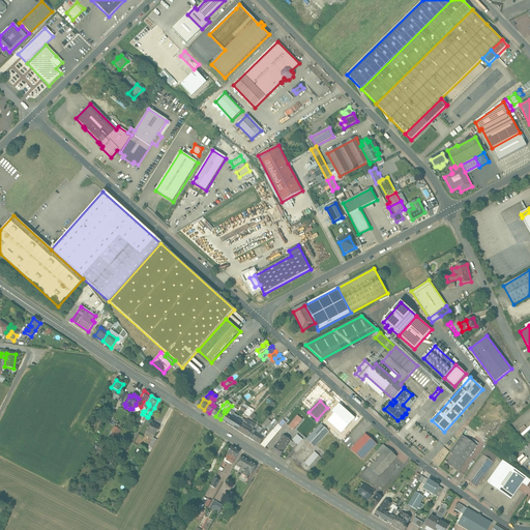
[(217,408),(214,406),(209,413),(215,416),(223,405),(221,404),(217,408)]
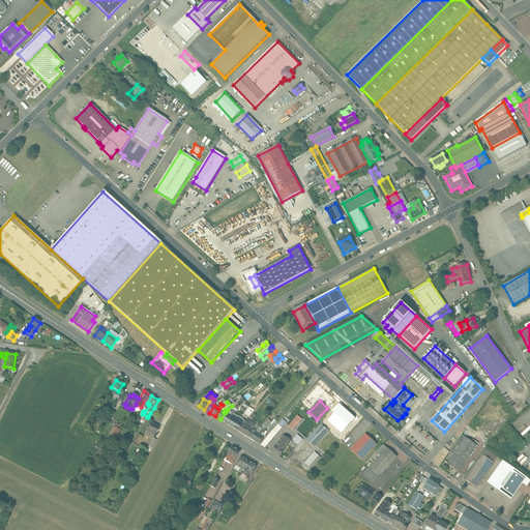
[(247,409),(245,412),(251,415),(255,410),(245,404),(243,406),(247,409)]
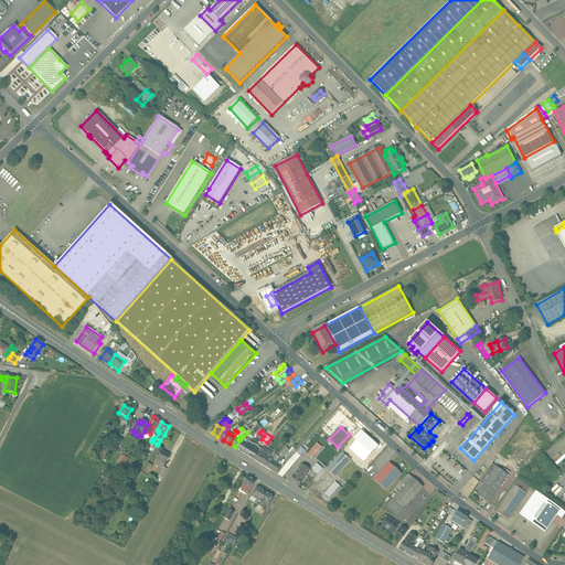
[(349,435),(338,447),(339,449),(343,446),(351,437),(349,435)]
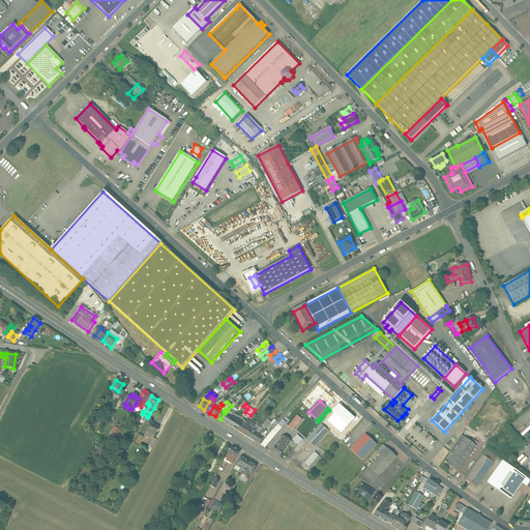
[(147,417),(142,414),(143,411),(142,411),(138,419),(144,422),(147,417)]
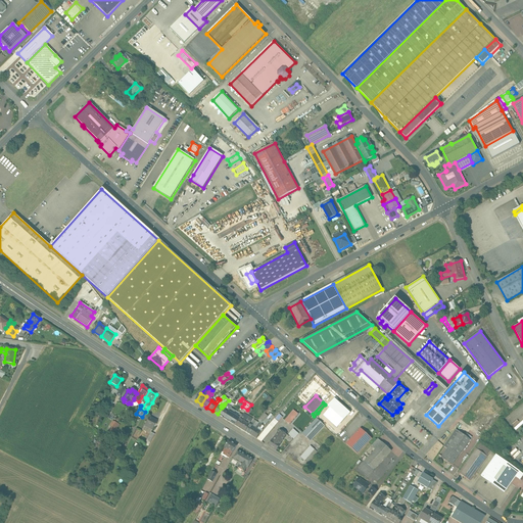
[(225,410),(222,408),(218,414),(224,419),(229,412),(225,410)]
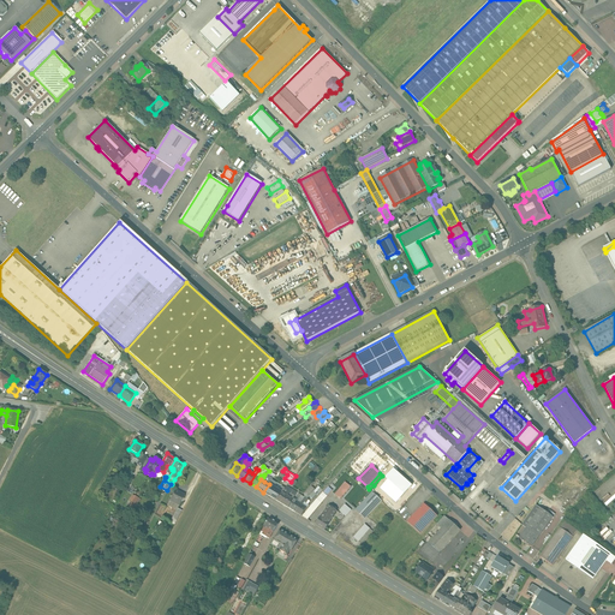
[(269,484),(263,493),(272,497),(278,489),(275,488),(278,484),(276,483),(272,479),(269,484)]
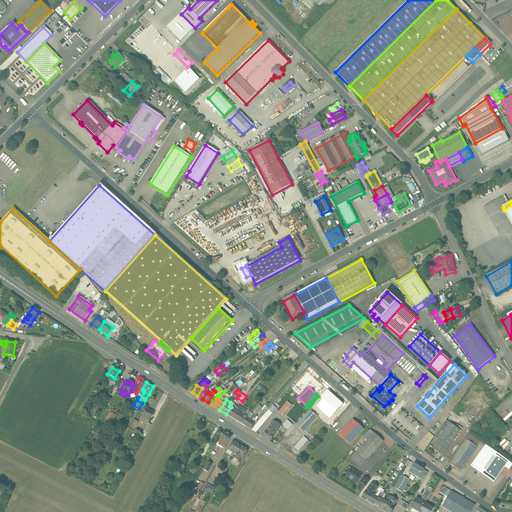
[(288,402),(278,414),(282,417),(292,406),(288,402)]
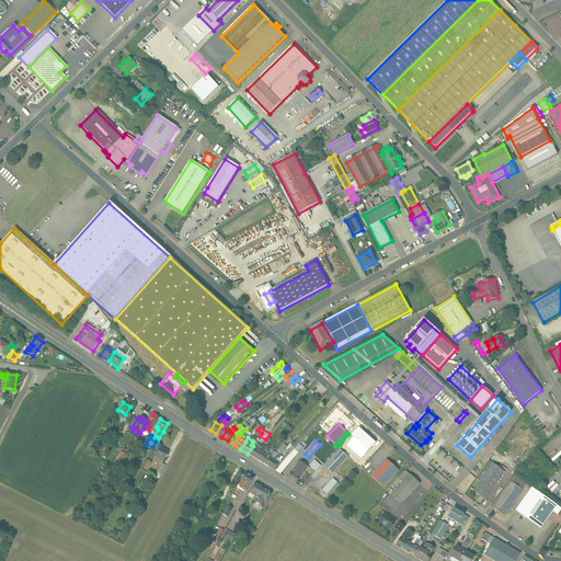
[(254,447),(253,446),(248,454),(252,456),(256,448),(258,449),(260,445),(256,444),(254,447)]
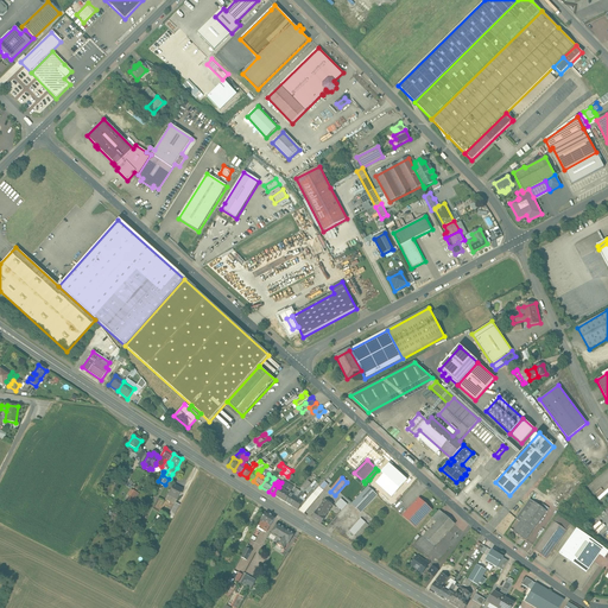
[(279,487),(278,486),(273,494),(279,498),(284,489),(287,483),(284,481),(282,485),(284,486),(282,488),(279,487)]
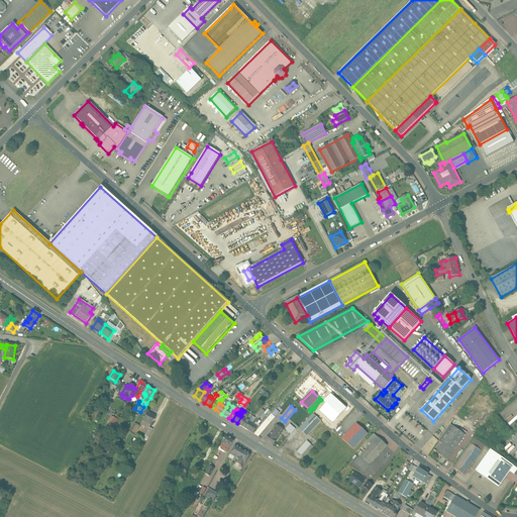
[(262,409),(256,415),(260,417),(265,412),(262,409)]
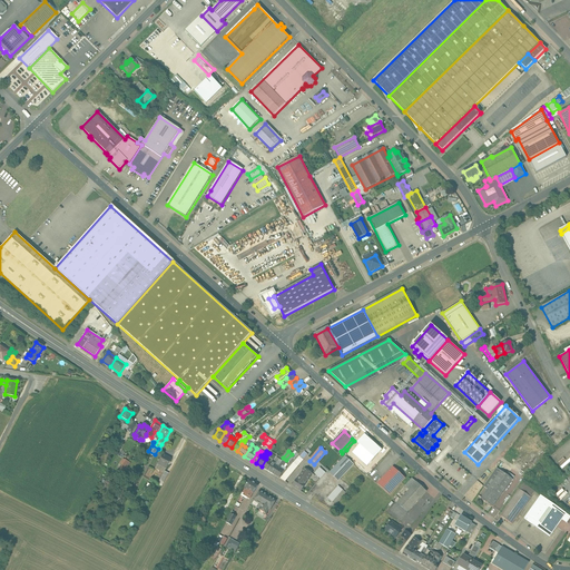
[(269,453),(266,459),(262,467),(267,471),(272,463),(268,460),(269,458),(274,460),(275,457),(269,453)]
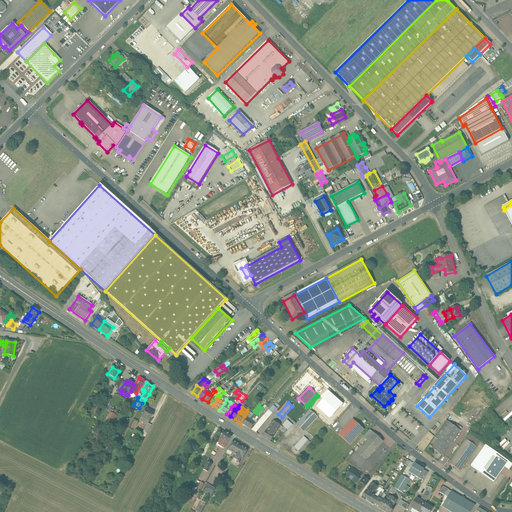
[(154,413),(146,408),(141,417),(149,421),(154,413)]
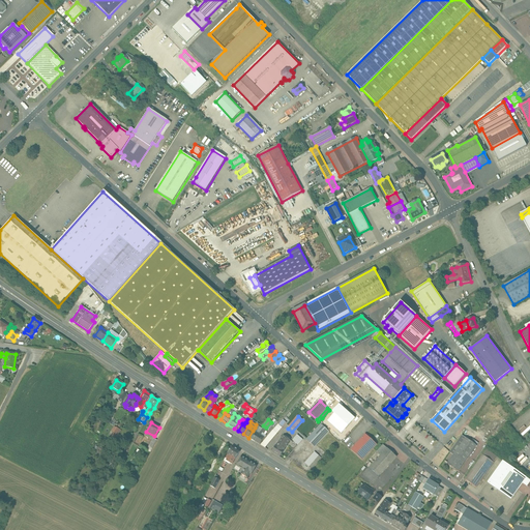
[(280,424),(273,431),(276,433),(283,427),(280,424)]
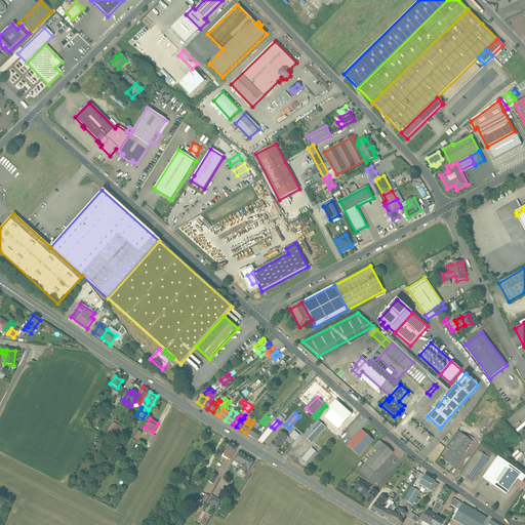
[(319,420),(305,435),(312,442),(326,428),(319,420)]
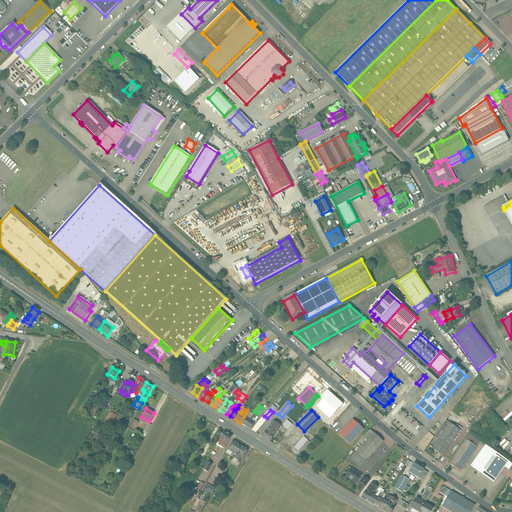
[(248,418),(244,416),(240,423),(246,426),(251,418),(253,414),(250,412),(248,415),(250,416),(248,418)]
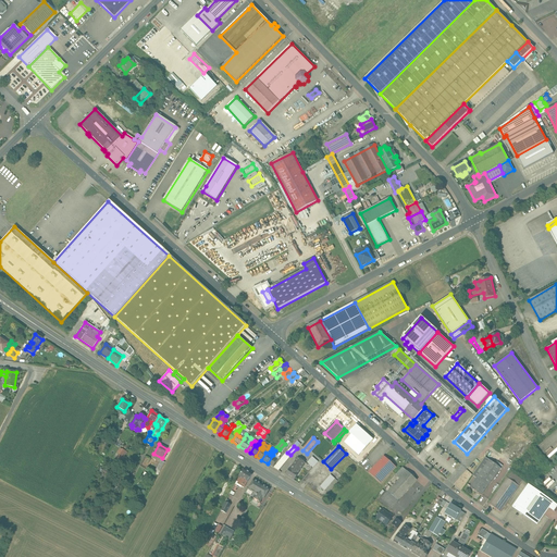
[(273,455),(268,463),(273,467),(277,460),(274,458),(275,455),(277,456),(280,453),(275,450),(273,455)]
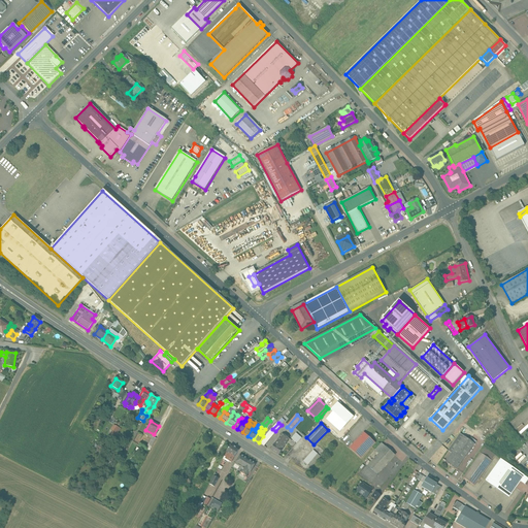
[(268,433),(260,443),(264,447),(272,436),(268,433)]
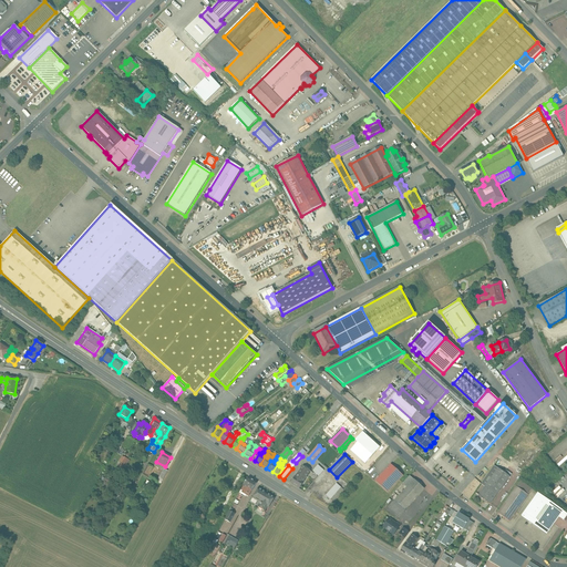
[(302,465),(296,476),(290,484),(299,490),(305,482),(303,482),(310,471),(302,465)]
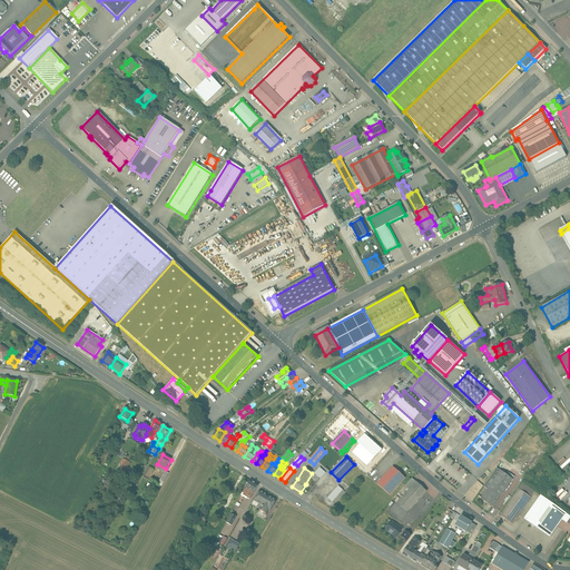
[(325,473),(320,468),(315,473),(321,479),(325,473)]
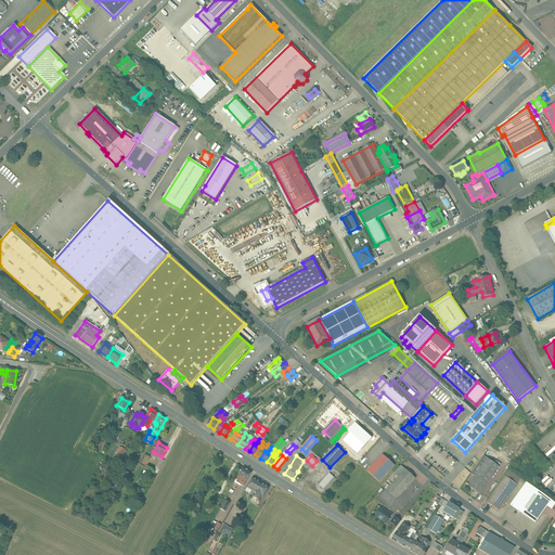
[(383,455),(368,470),(379,481),(395,465),(383,455)]
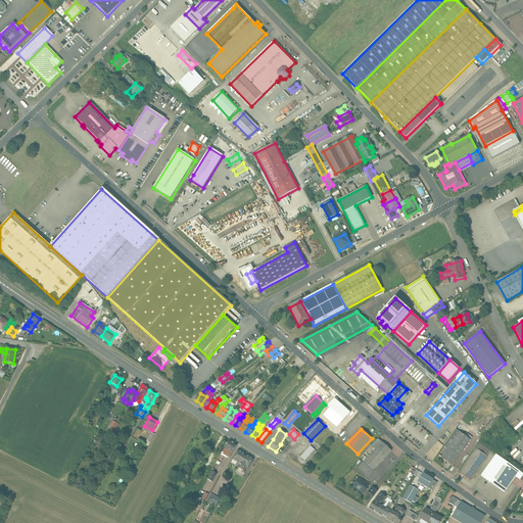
[(456,429),(443,446),(447,449),(460,432),(456,429)]
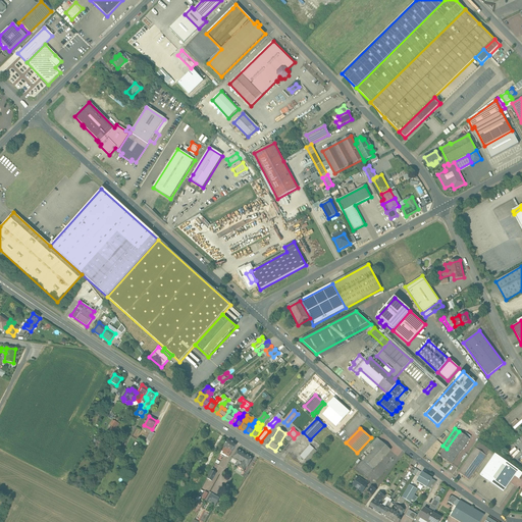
[(151,431),(145,444),(148,446),(154,433),(151,431)]
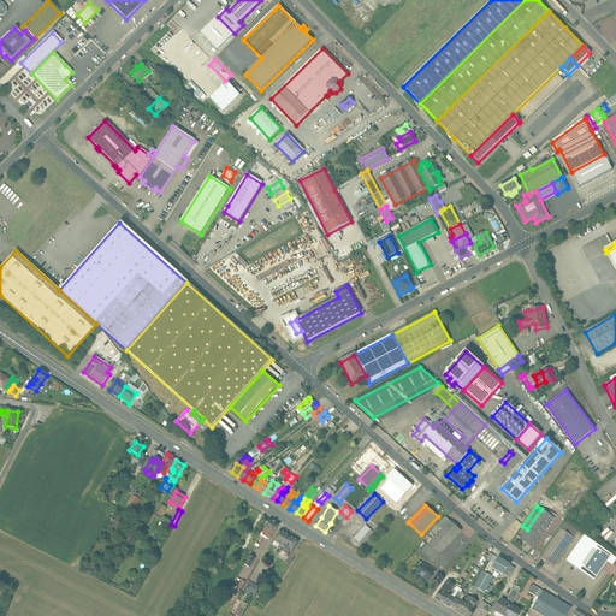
[(542,509),(527,529),(539,538),(554,519),(554,517),(548,514),(542,509)]
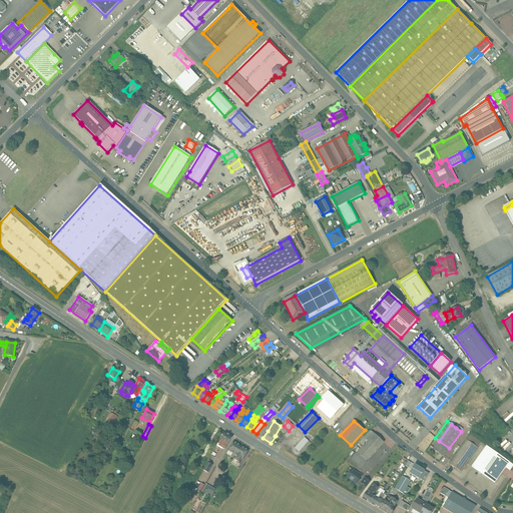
[(371,431),(365,437),(369,441),(375,434),(371,431)]
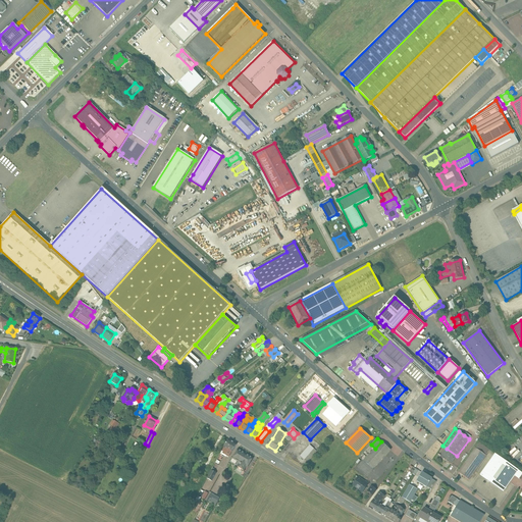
[(231,441),(228,439),(224,447),(226,449),(231,452),(232,452),(237,445),(233,442),(231,441)]
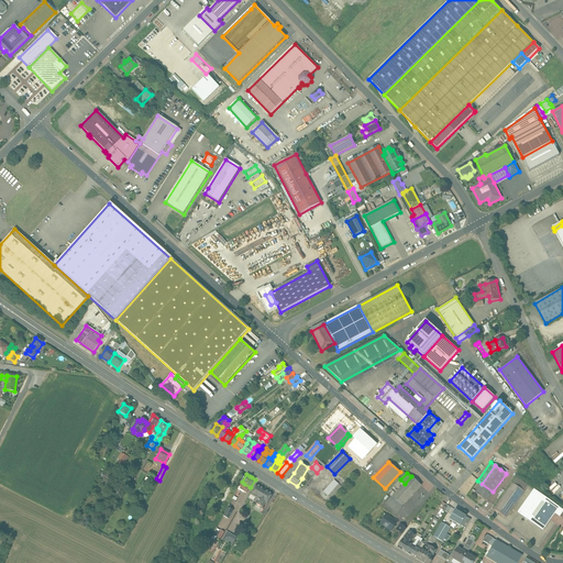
[(405,484),(393,497),(403,506),(421,486),(411,476),(405,484)]
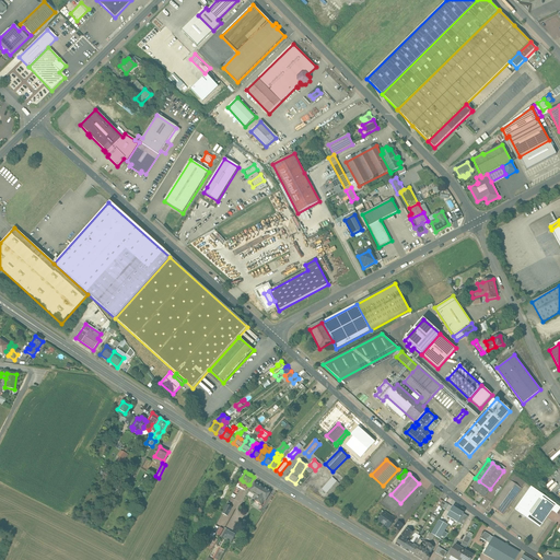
[(526,483),(514,475),(510,481),(522,489),(526,483)]
